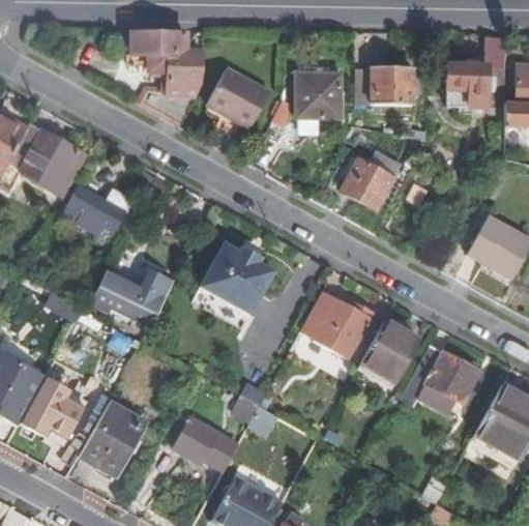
[(168,90),(197,92),(202,80),(202,49),(187,48),(187,33),(131,32),(131,54),(149,55),(148,60),(160,60),(160,55),(169,56),(168,90)]
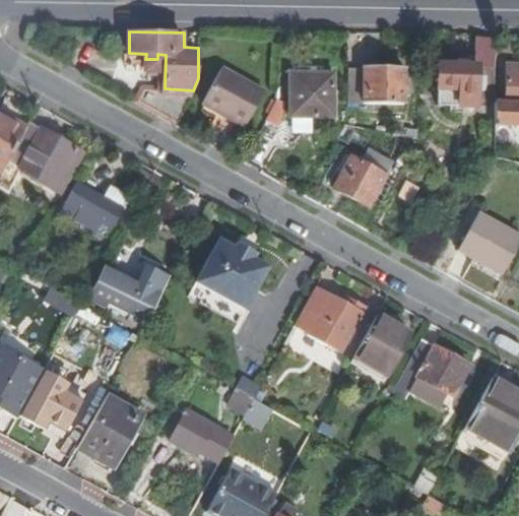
[(472,62),(495,62),(494,34),(472,35),(472,62)]
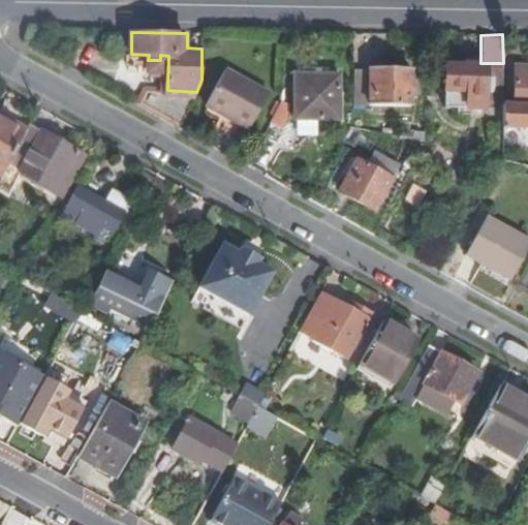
[(510,101),(504,104),(503,125),(518,126),(527,126),(527,65),(517,65),(516,101),(510,101)]
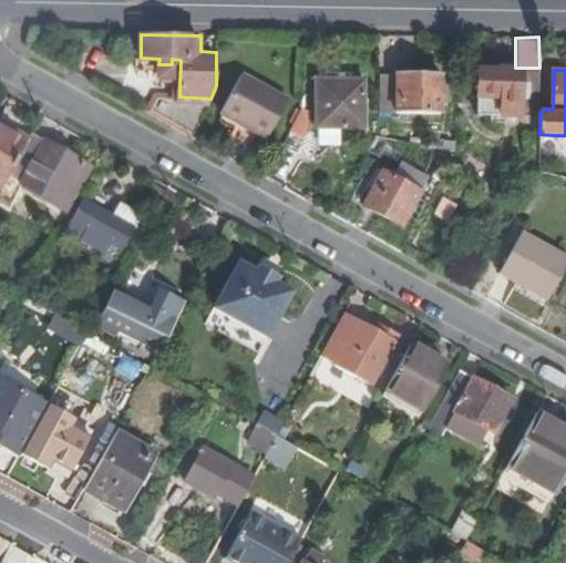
[(477,115),(520,116),(521,72),(477,71),(477,115)]
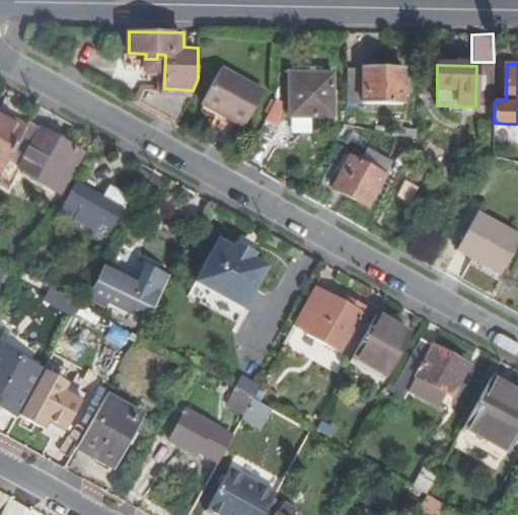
[(236,135),(241,125),(243,126),(262,91),(220,67),(201,100),(217,111),(215,115),(225,120),(221,127),(236,135)]
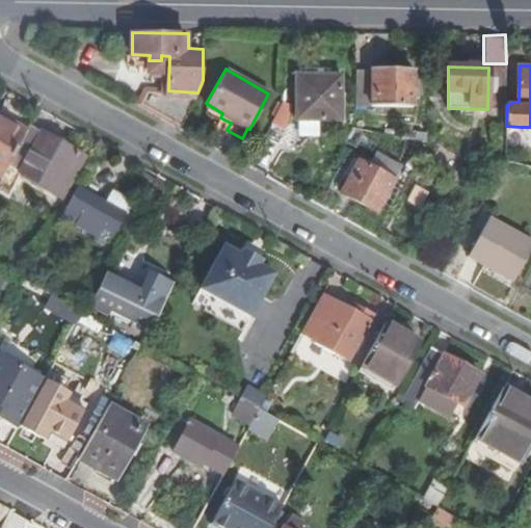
[(371,105),(412,107),(413,71),(372,69),(371,105)]
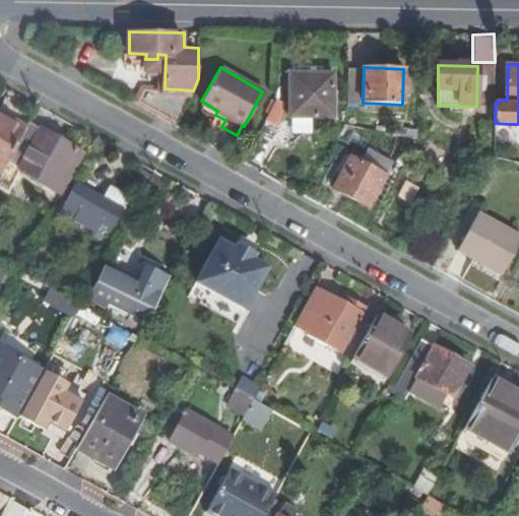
[(287,73),(288,117),(332,117),(332,73),(287,73)]
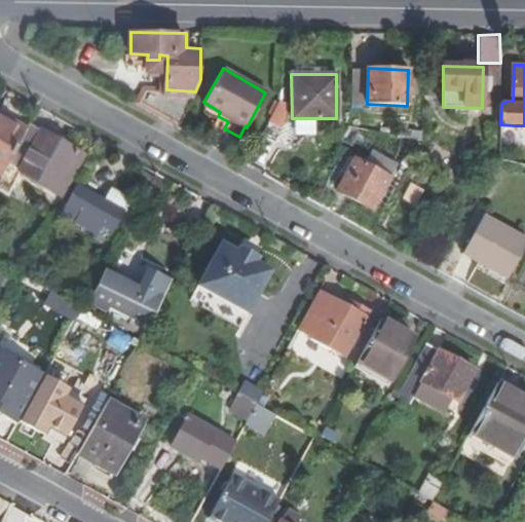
[(145,89),(138,103),(178,125),(185,111),(145,89)]
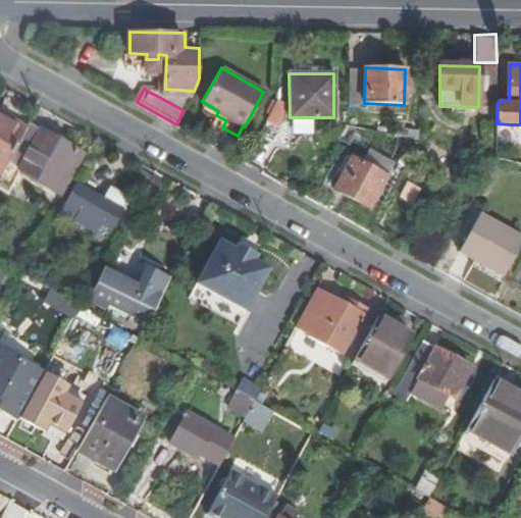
[(267,122),(281,123),(284,100),(270,99),(267,122)]
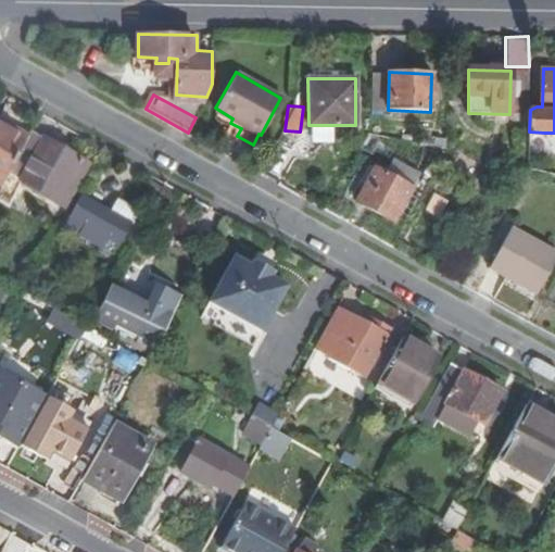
[(0,184),(26,137),(0,121),(0,184)]
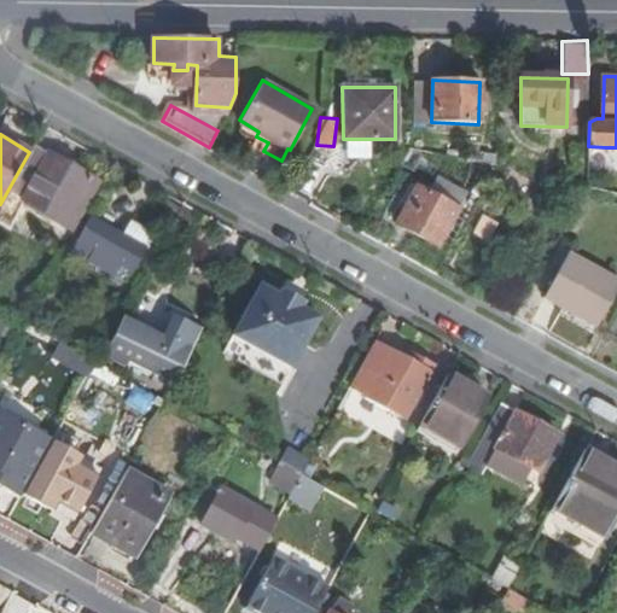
[(0,204),(0,219),(10,225),(23,199),(74,227),(98,181),(33,146),(29,152),(0,204)]
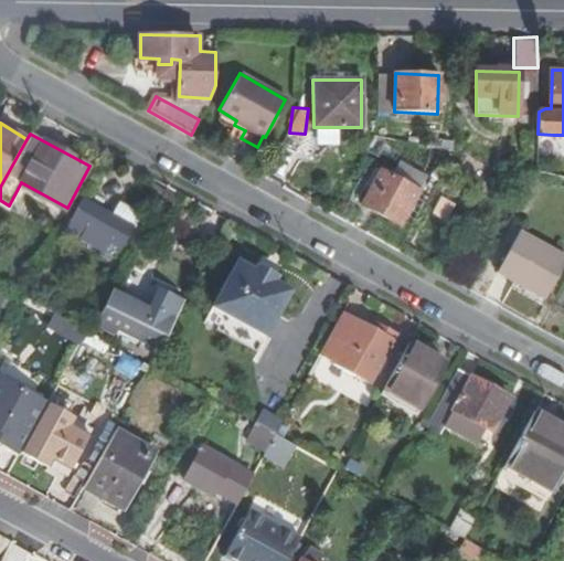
[(553,135),(538,134),(538,167),(552,168),(553,135)]
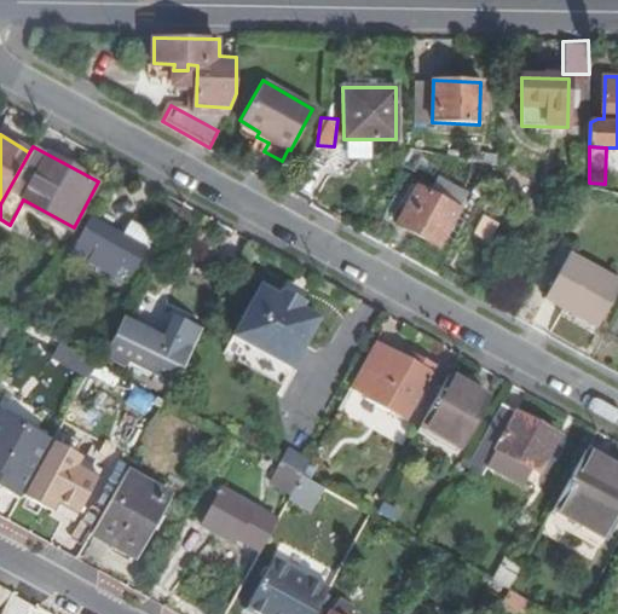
[(396,220),(434,242),(455,206),(415,184),(396,220)]
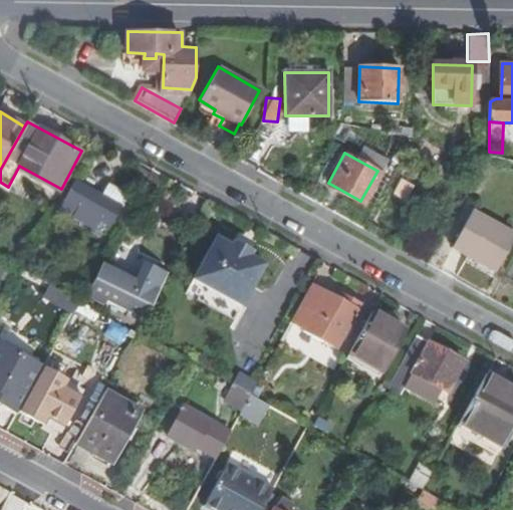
[(105,197),(76,180),(61,208),(87,225),(92,214),(109,223),(125,195),(111,186),(105,197)]
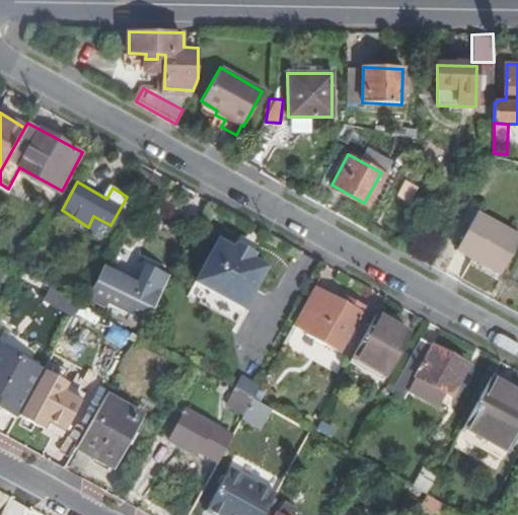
[(517,232),(478,211),(457,248),(471,256),(501,274),(517,242),(517,232)]
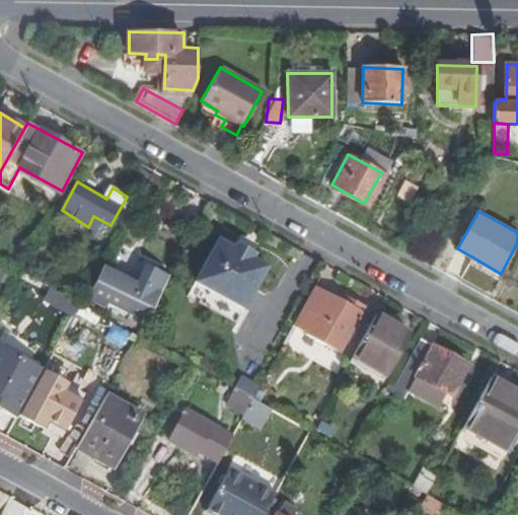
[(187,293),(225,314),(255,259),(251,256),(253,251),(235,241),(232,246),(217,238),(187,293)]
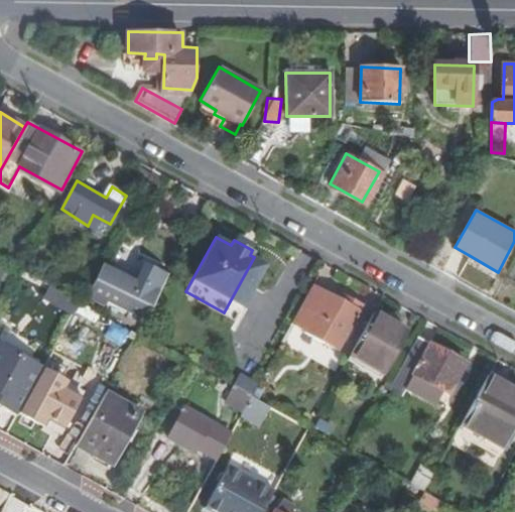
[(254,257),(224,312),(235,318),(265,263),(254,257)]
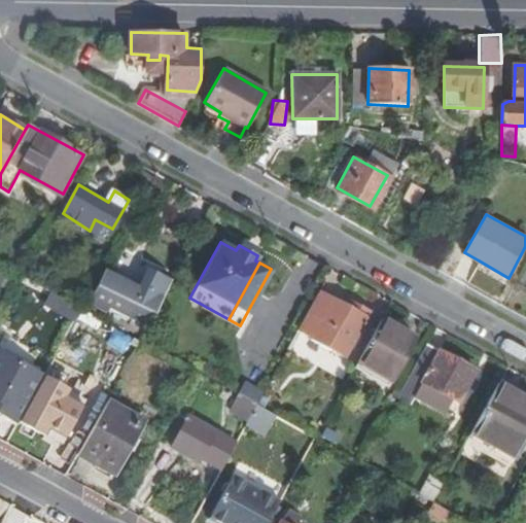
[(105,268),(100,280),(138,299),(143,288),(105,268)]
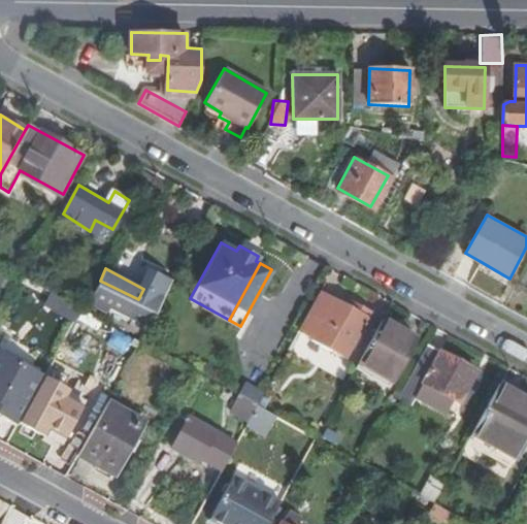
[(138,299),(100,281),(90,301),(106,310),(109,304),(149,326),(162,299),(143,289),(138,299)]
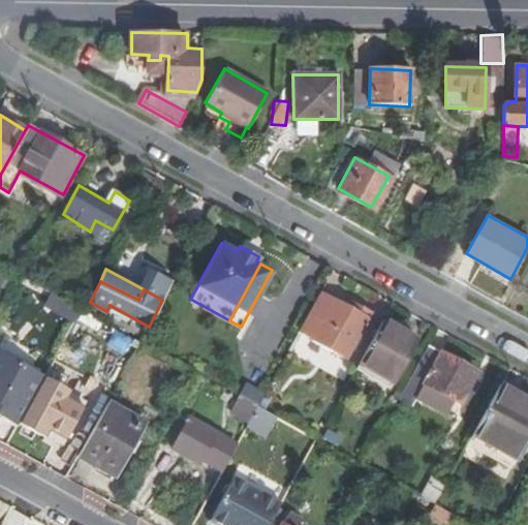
[(47,304),(74,320),(82,307),(53,292),(47,304)]
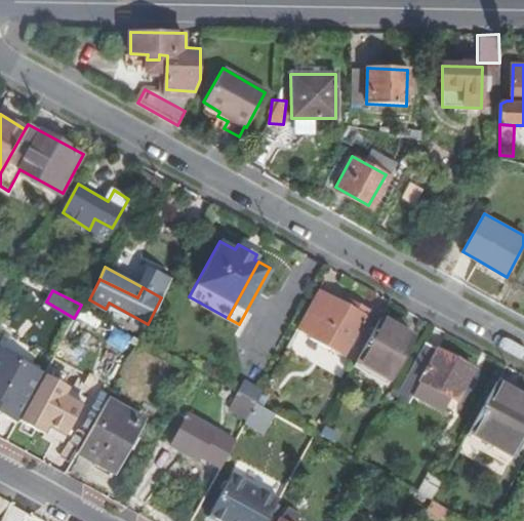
[(318,291),(298,326),(310,333),(309,335),(343,353),(367,309),(349,299),(346,305),(330,295),(329,297),(318,291)]
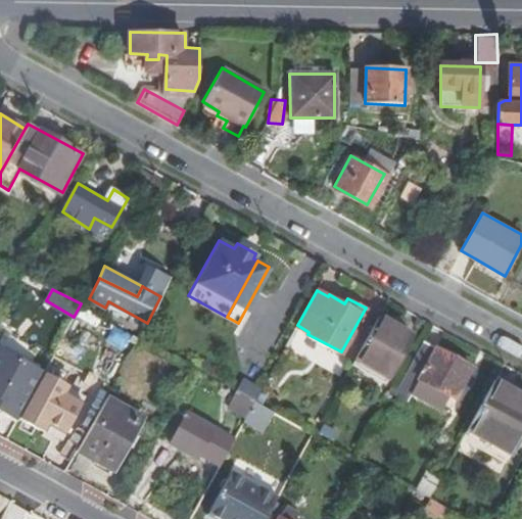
[(377,315),(354,358),(388,376),(411,334),(377,315)]
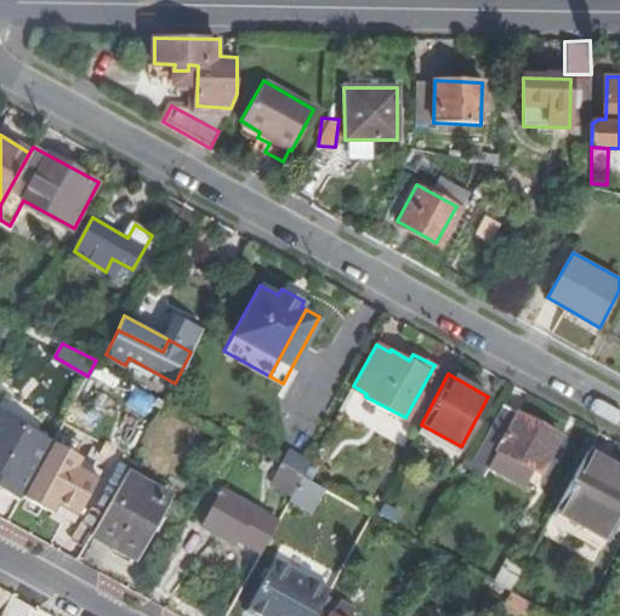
[(0,409),(0,468),(17,478),(43,433),(0,409)]
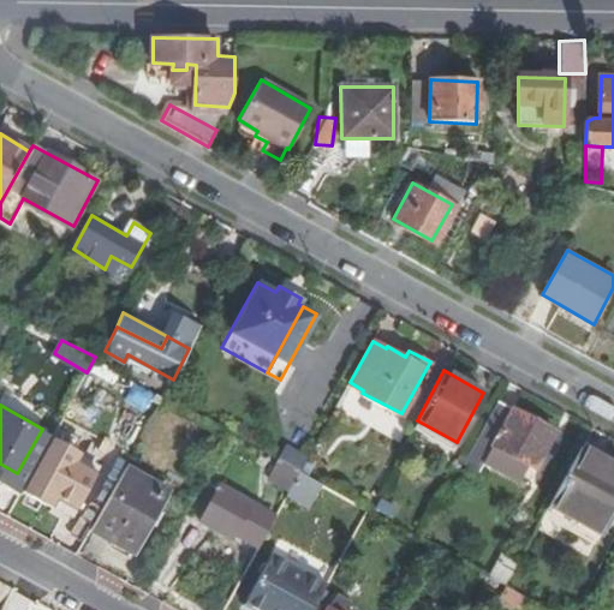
[(513,410),(493,446),(534,468),(554,431),(513,410)]
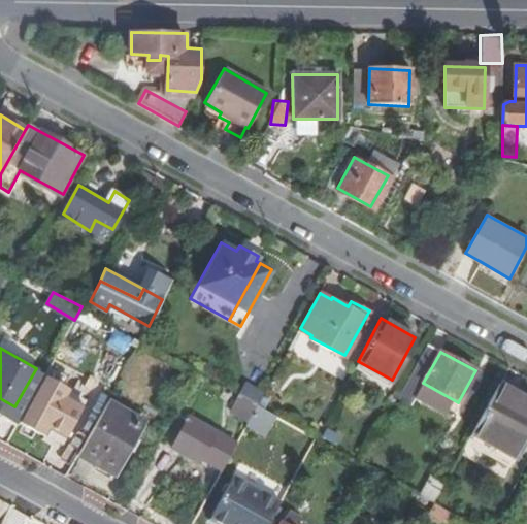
[(259,404),(265,392),(243,382),(237,392),(259,404)]
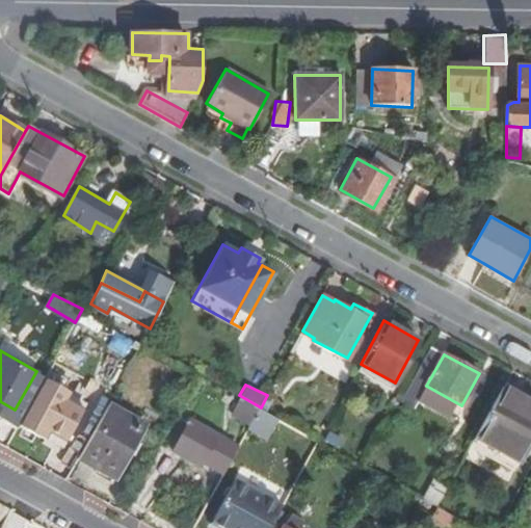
[(461,405),(426,386),(422,394),(457,413),(461,405)]
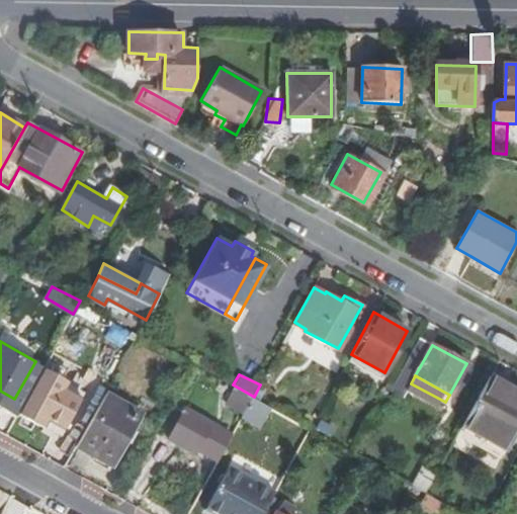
[(516,391),(490,375),(462,426),(504,448),(516,424),(516,391)]
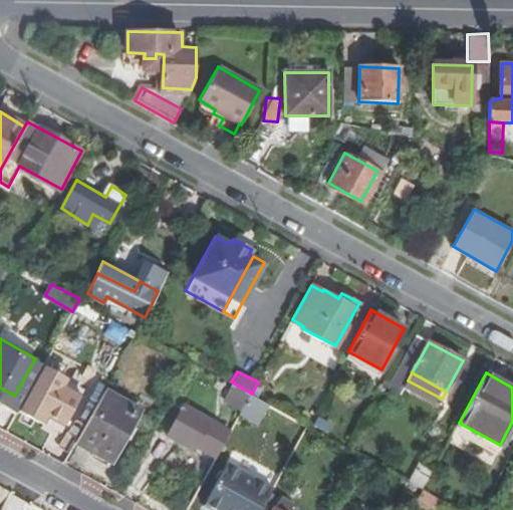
[(146,408),(107,387),(78,440),(117,461),(146,408)]
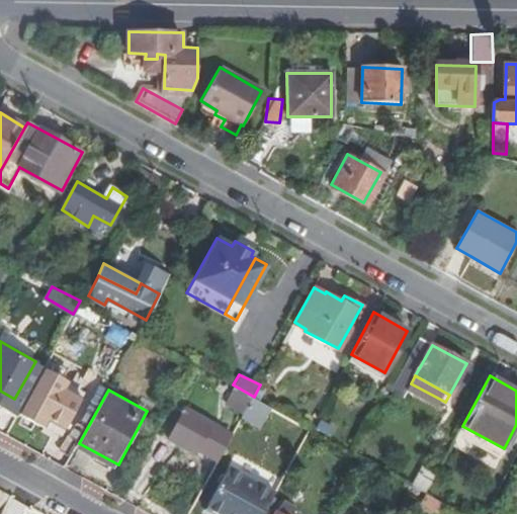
[(68,438),(83,409),(48,391),(32,419),(68,438)]
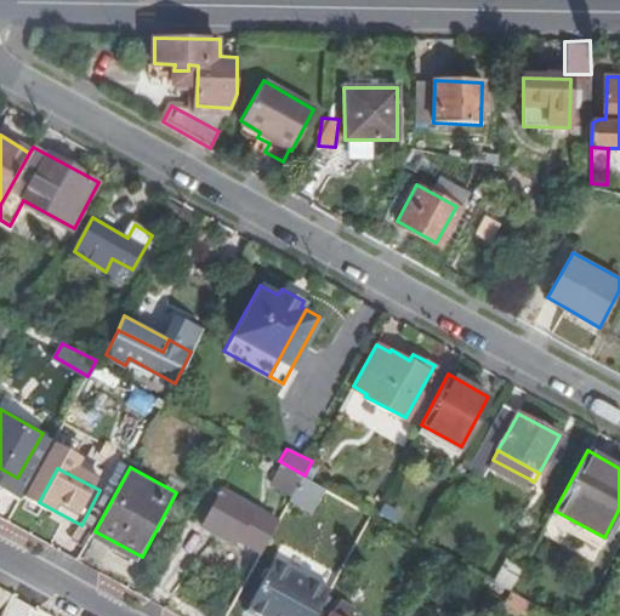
[(255,508),(257,505),(227,488),(208,523),(238,540),(245,526),(267,539),(278,522),(255,508)]
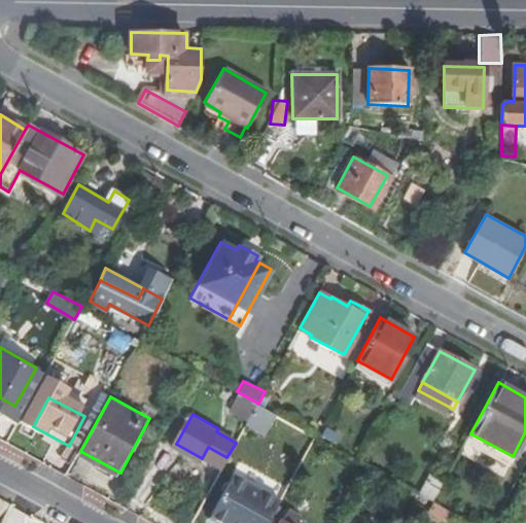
[(269,522),(283,497),(236,472),(211,516),(225,522),(269,522)]
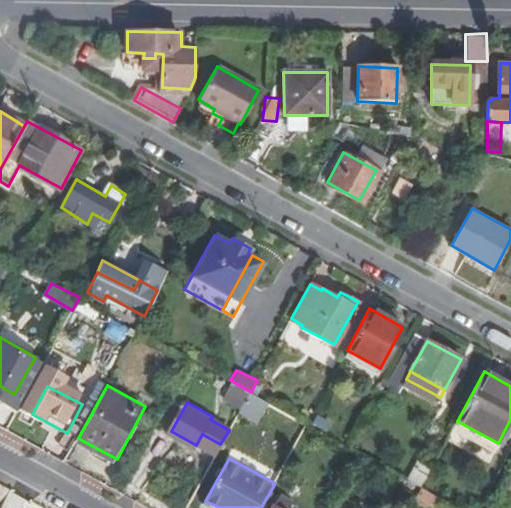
[(462,507),(422,486),(417,494),(442,507),(462,507)]
